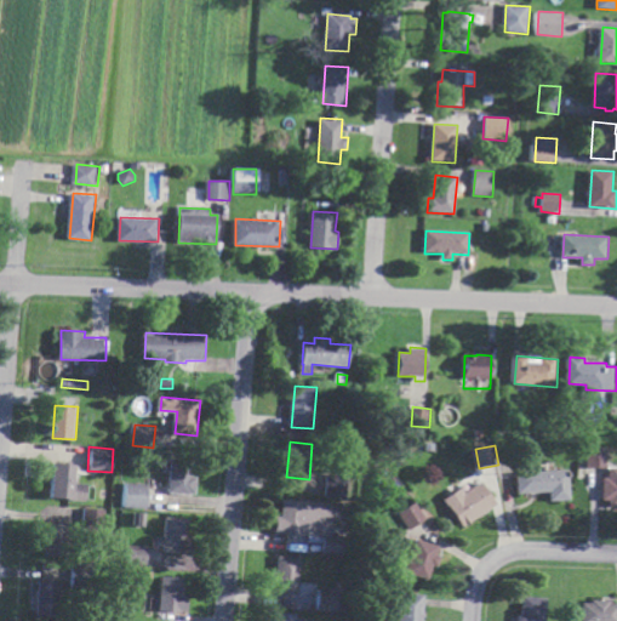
[(607,468),(588,468),(589,448),(607,448),(607,468)]
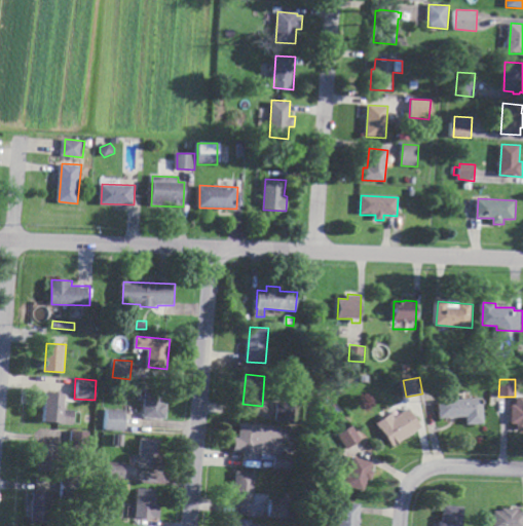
[(163,405),(167,405),(165,420),(143,418),(144,402),(140,401),(140,396),(145,396),(145,395),(138,393),(139,385),(146,386),(146,388),(164,390),(163,405)]
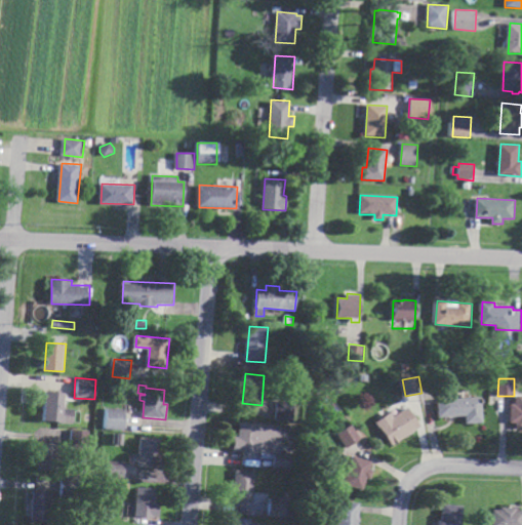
[(71,423),(38,420),(39,405),(34,405),(35,391),(59,393),(58,408),(72,409),(71,423)]
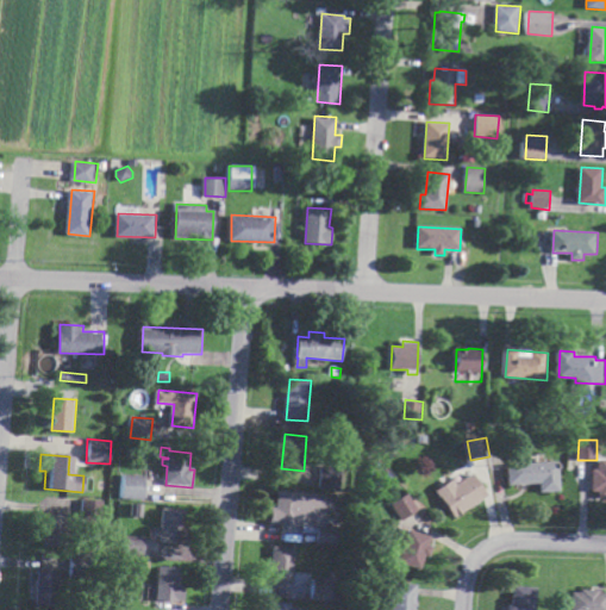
[(561,492),(541,492),(541,484),(508,486),(507,464),(560,461),(561,492)]
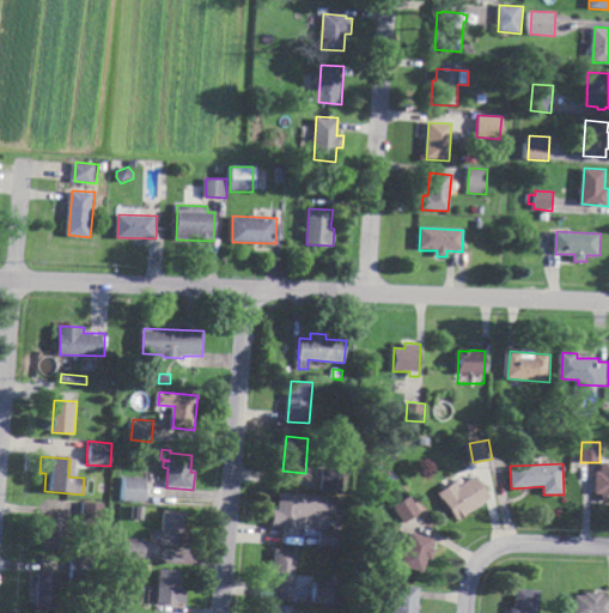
[(343,492),(323,490),(326,468),(346,469),(343,492)]
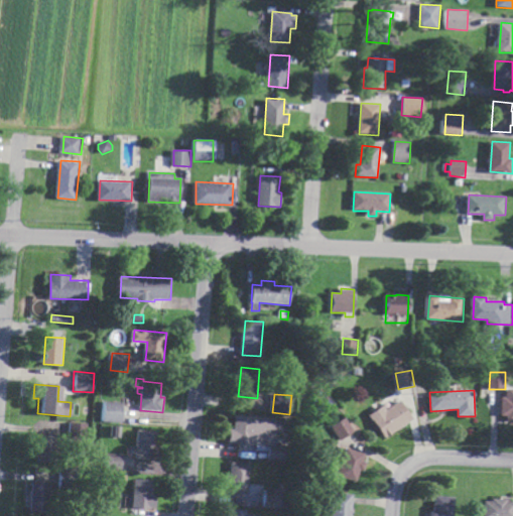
[(512,421),(507,421),(507,416),(501,416),(502,397),(512,397),(512,421)]
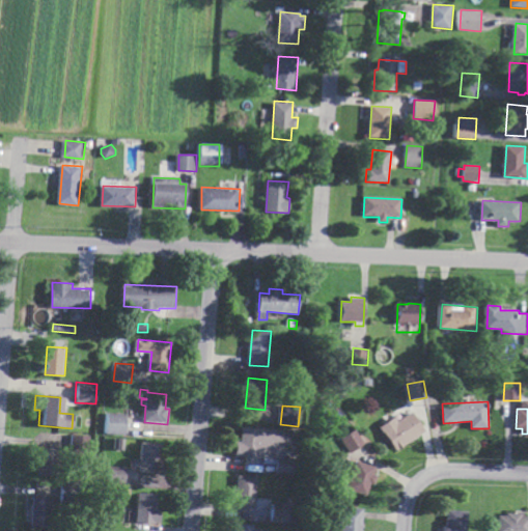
[(124,436),(104,434),(106,412),(127,414),(124,436)]
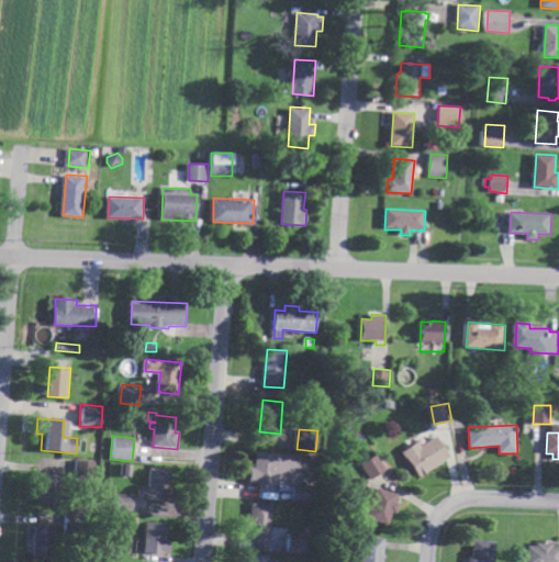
[(450,457),(420,478),(403,452),(418,442),(422,447),(437,437),(450,457)]
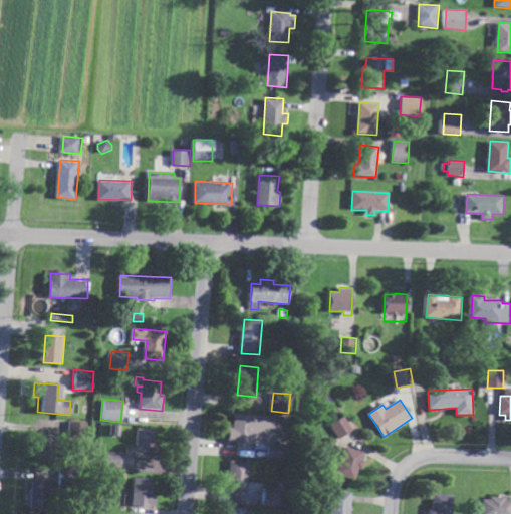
[(258,437),(251,437),(250,444),(232,443),(232,442),(228,441),(229,428),(233,428),(234,414),(260,416),(258,437)]
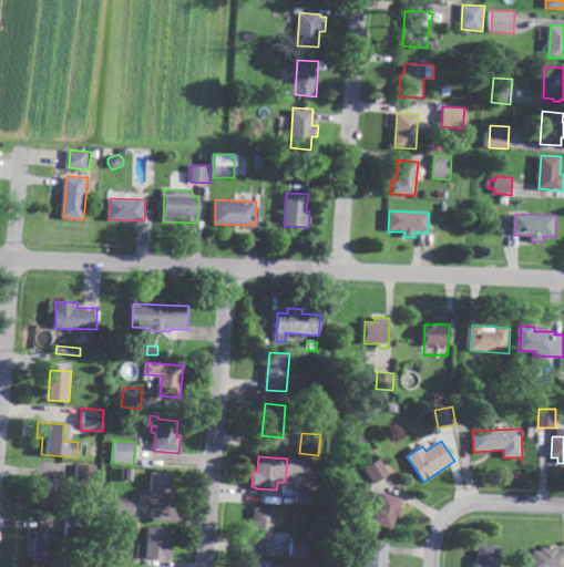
[(376,484),(366,468),(381,459),(391,474),(376,484)]
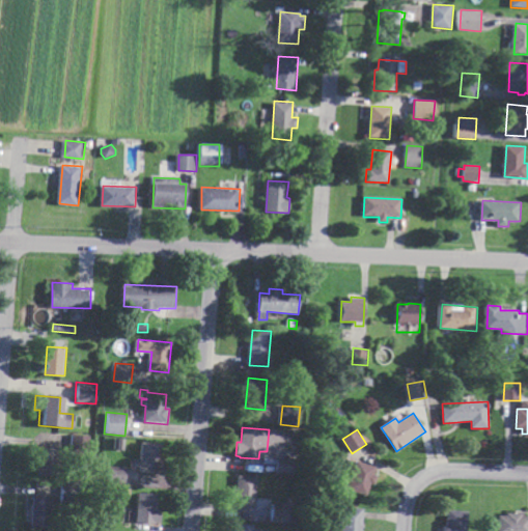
[(87,456),(71,454),(72,435),(88,436),(87,456)]
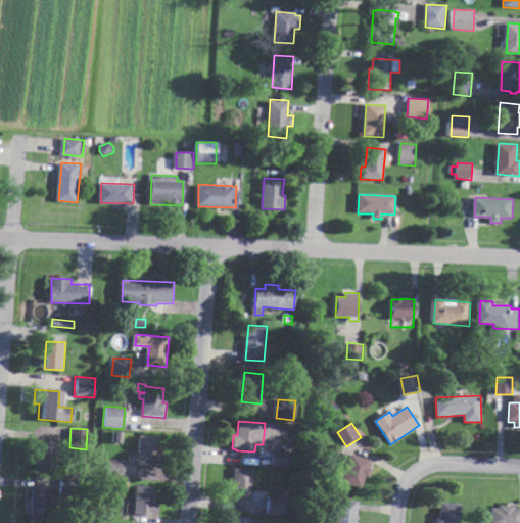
[(158,466),(139,464),(142,435),(160,436),(158,466)]
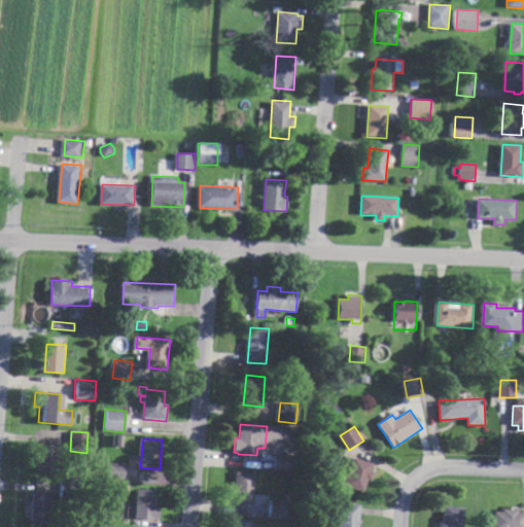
[(59,467),(68,467),(68,473),(58,472),(58,473),(38,472),(40,459),(37,459),(37,451),(40,451),(40,445),(60,446),(59,467)]
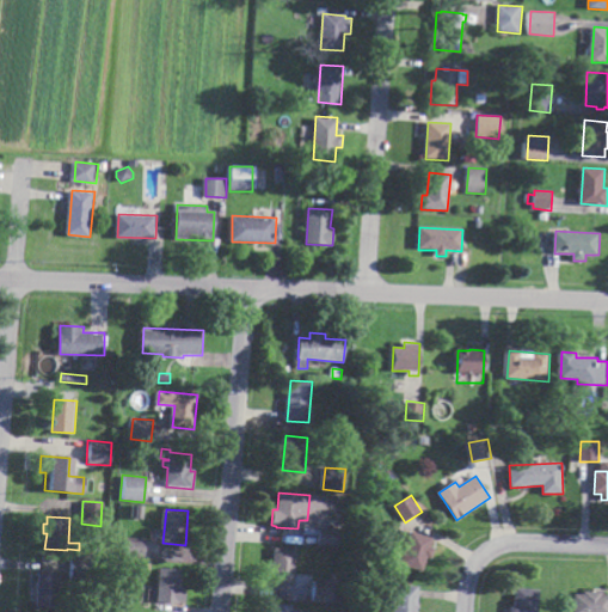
[(341,548),(319,545),(320,526),(343,528),(341,548)]
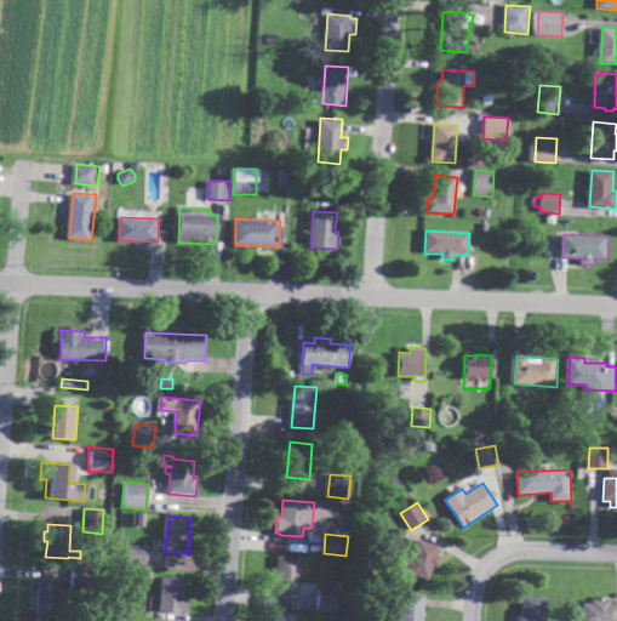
[(439,567),(435,565),(430,580),(406,571),(418,539),(440,546),(438,554),(443,557),(439,567)]
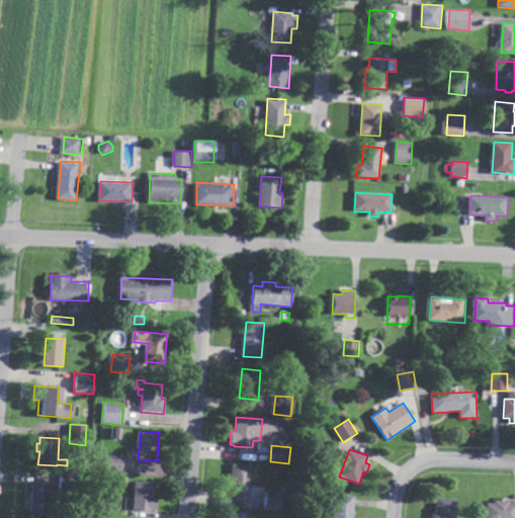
[(121,473),(105,472),(106,456),(123,458),(121,473)]
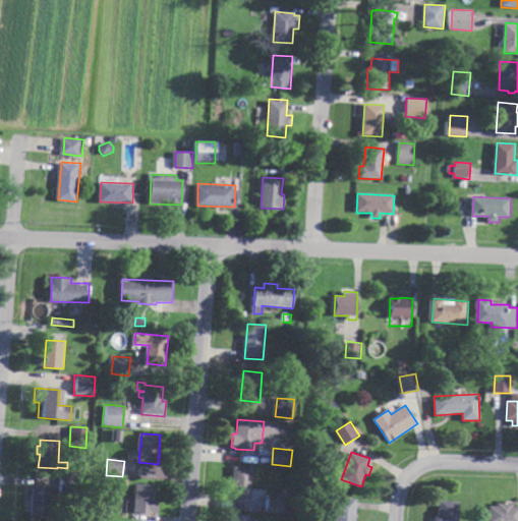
[(250,497),(232,496),(235,466),(253,468),(250,497)]
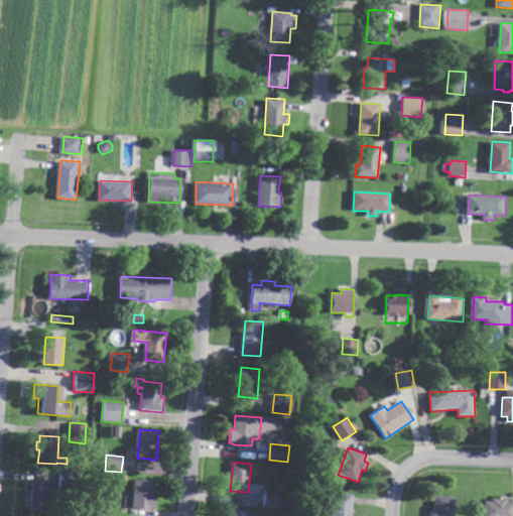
[(78,491),(60,490),(62,472),(79,474),(78,491)]
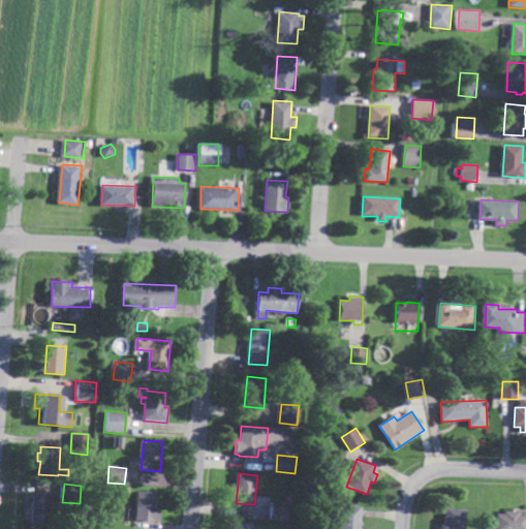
[(160,522),(136,520),(138,491),(158,492),(157,506),(161,507),(160,522)]
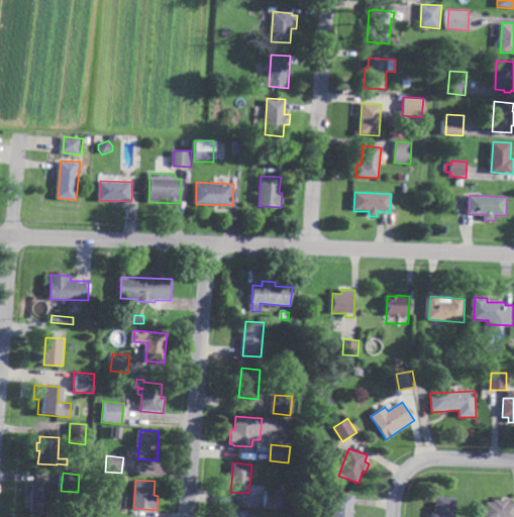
[(50,513),(32,512),(33,499),(31,499),(33,484),(54,486),(50,513)]
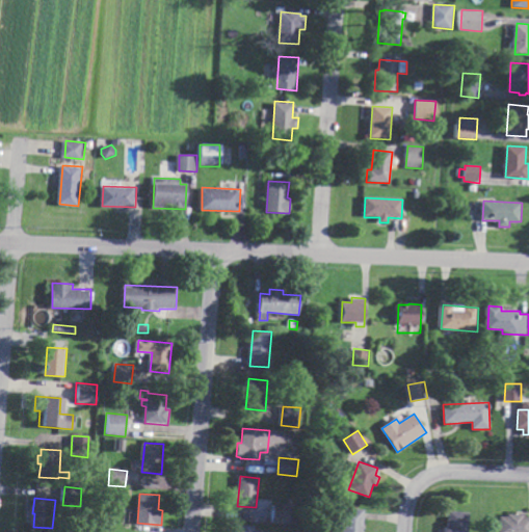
[(288,524),(270,523),(271,505),(289,506),(288,524)]
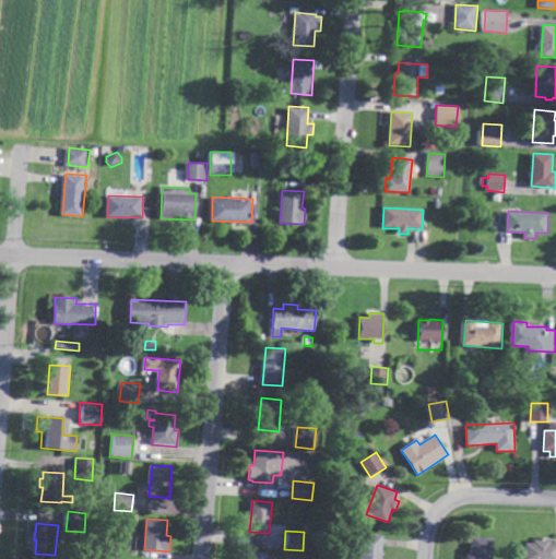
[(382,558),(361,558),(363,534),(385,535),(382,558)]
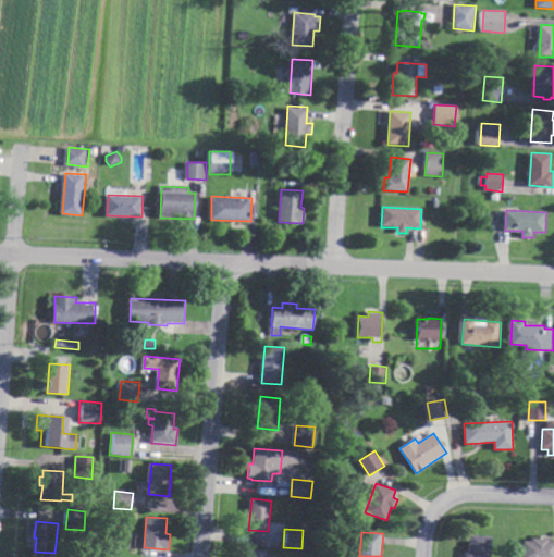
[(490,556),(466,556),(466,553),(469,553),(470,535),(492,537),(490,556)]
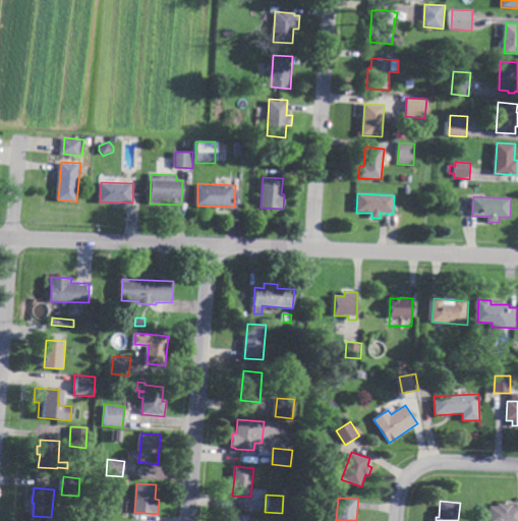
[(512,507),(517,508),(517,520),(488,520),(490,506),(497,507),(498,504),(512,505),(512,507)]
